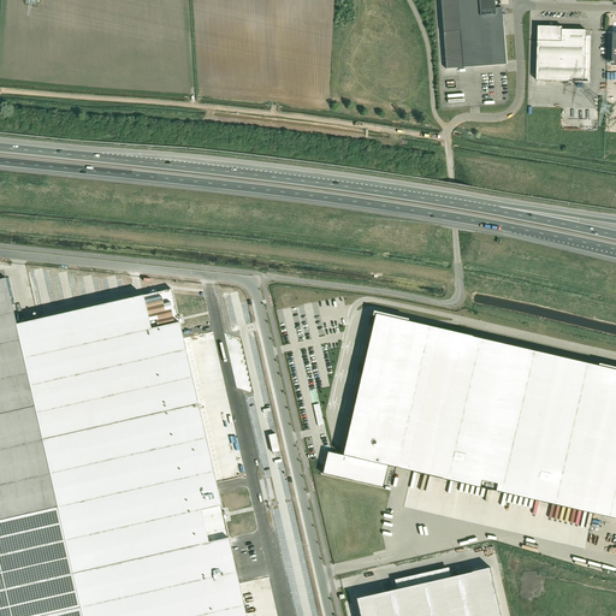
[(440,0),(446,69),(465,67),(507,64),(503,15),(503,9),(496,9),(495,0),(440,0)]
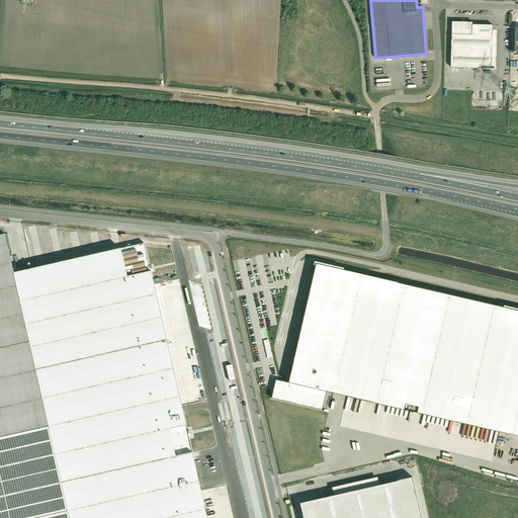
[(462,22),(452,22),(451,68),(493,69),(493,68),(494,25),(473,25),(473,22),(465,22),(465,20),(462,20),(462,22)]
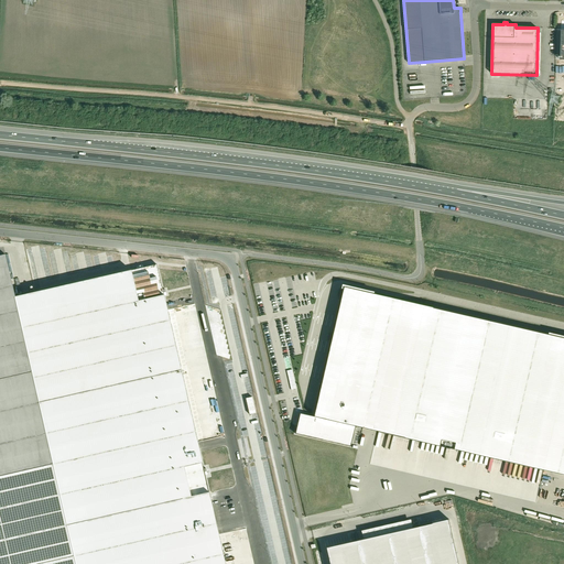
[(6,255),(0,256),(0,384),(33,378),(15,297),(15,296),(6,255)]
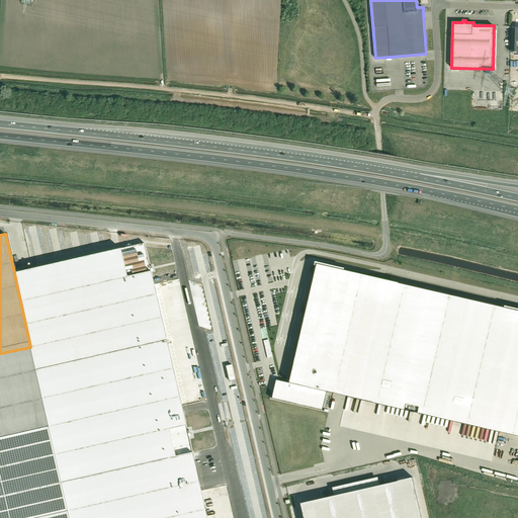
[(14,273),(30,347),(35,369),(166,340),(151,272),(150,266),(144,243),(132,246),(125,247),(14,272),(14,273)]
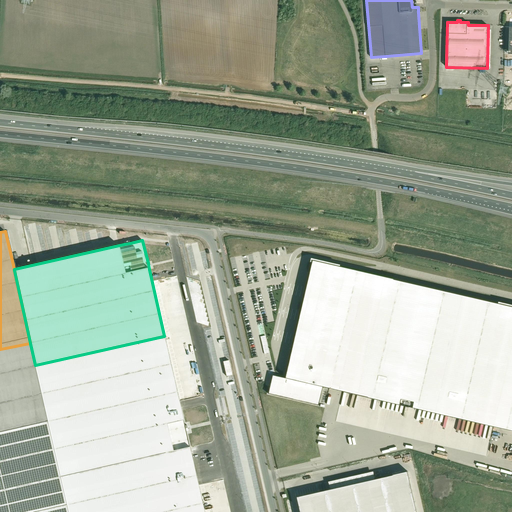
[(270,386),(268,394),(318,405),(322,387),(511,430),(511,307),(312,261),(285,378),(272,375),(270,383),(269,383),(268,386),(270,386)]
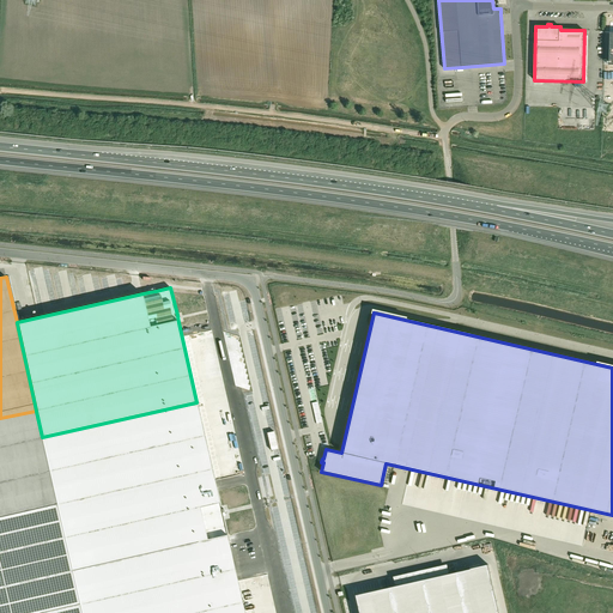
[(196,402),(42,437),(58,504),(72,571),(228,535),(223,516),(222,510),(196,402)]
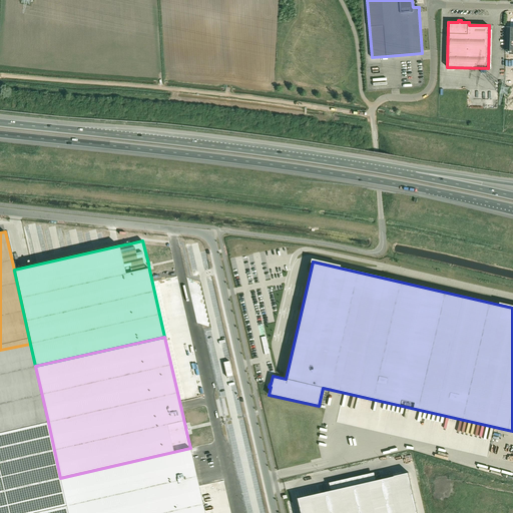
[(30,344),(0,350),(0,433),(48,422),(35,366),(30,344)]
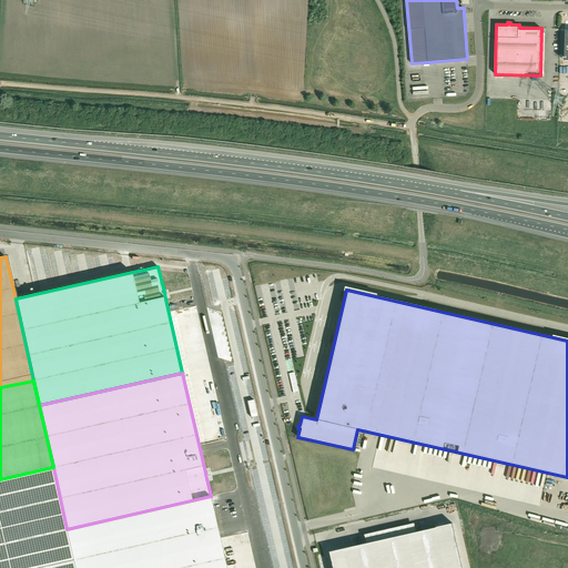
[(0,567),(39,567),(74,560),(67,529),(53,467),(0,479),(0,567)]
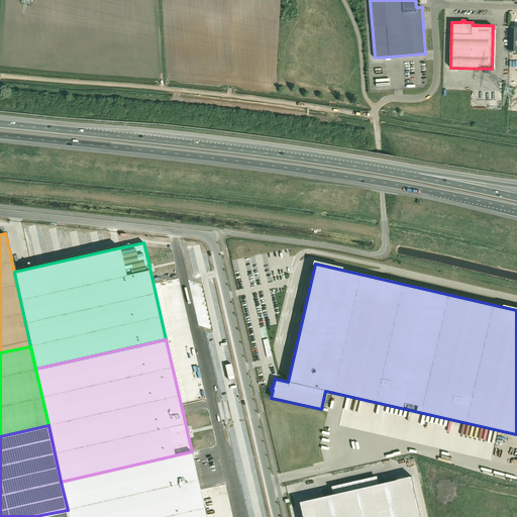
[(206,516),(192,451),(61,482),(68,510),(69,516),(206,516)]
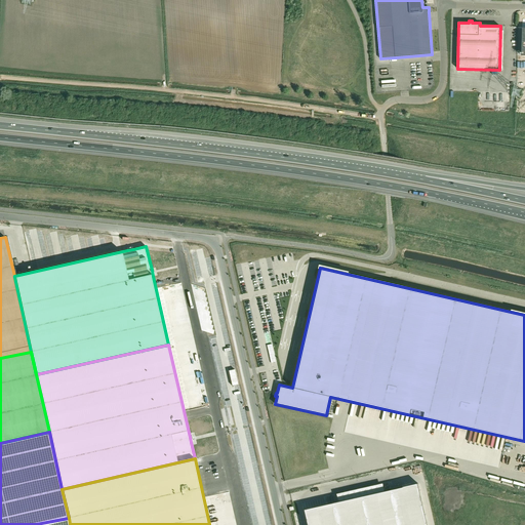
[(337,501),(304,510),(307,524),(428,524),(418,484),(384,491),(364,496),(363,491),(356,492),(357,497),(337,501)]
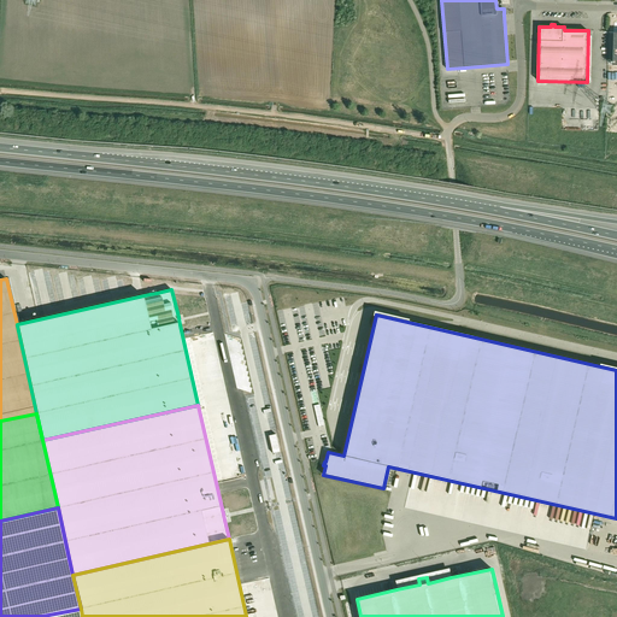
All buildings are outlined.
